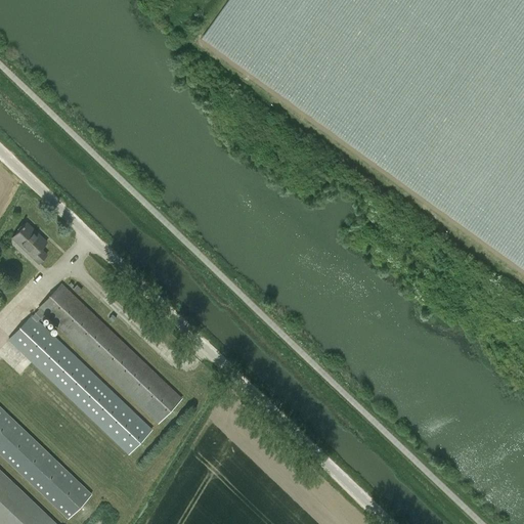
[(229,0),(204,40),(241,63),(241,46),(236,44),(236,40),(233,44),(229,41),(231,38),(241,38),(239,29),(242,26),(252,26),(252,38),(259,27),(263,27),(269,17),(273,11),(265,6),(265,0),(229,0)]
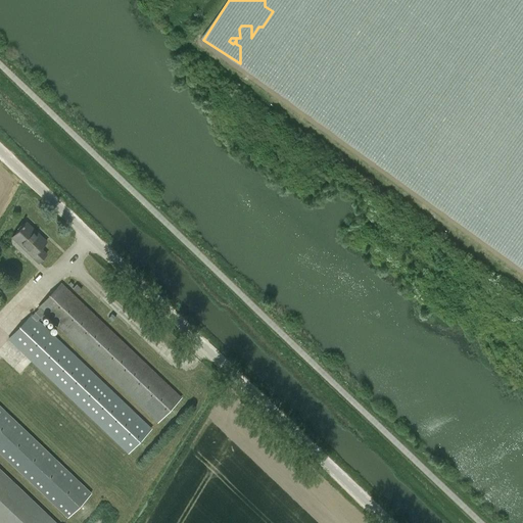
[(39,263),(46,254),(40,248),(47,242),(27,222),(12,237),(39,263)]
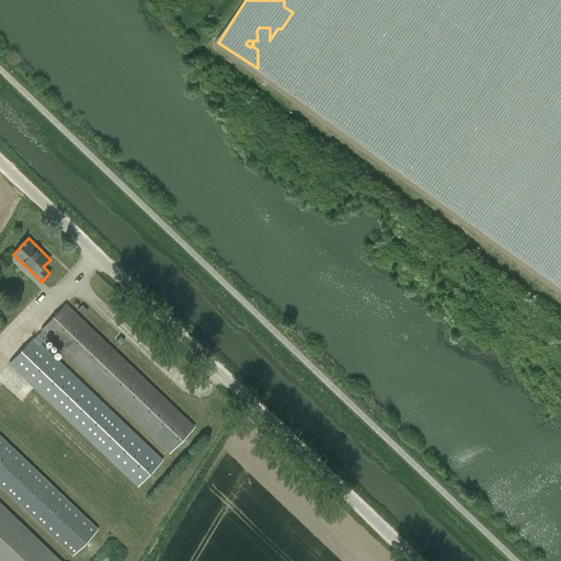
[(169,454),(195,426),(66,304),(39,330),(41,332),(35,338),(34,336),(8,364),(137,487),(163,459),(43,345),(48,340),(56,346),(169,454)]
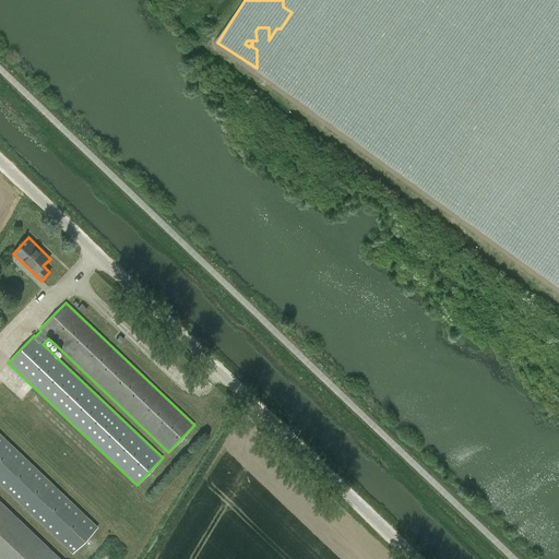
[(97,526),(0,432),(0,484),(72,552),(97,526)]
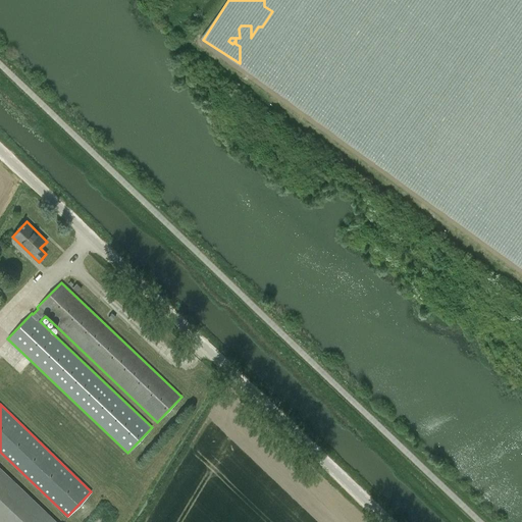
[(55,521),(0,469),(0,521),(55,521)]
